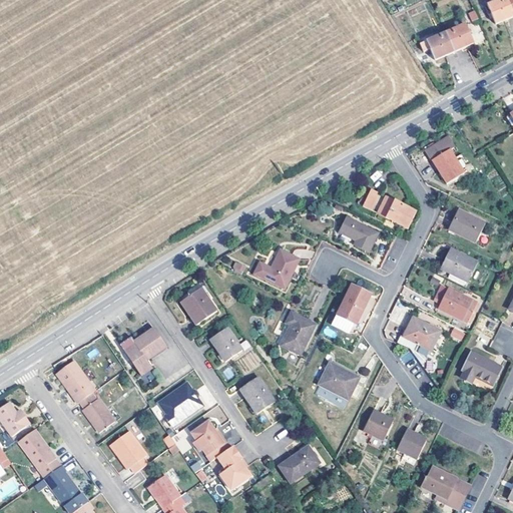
[(494,25),(512,17),(512,15),(506,0),(501,0),(487,6),(494,25)]
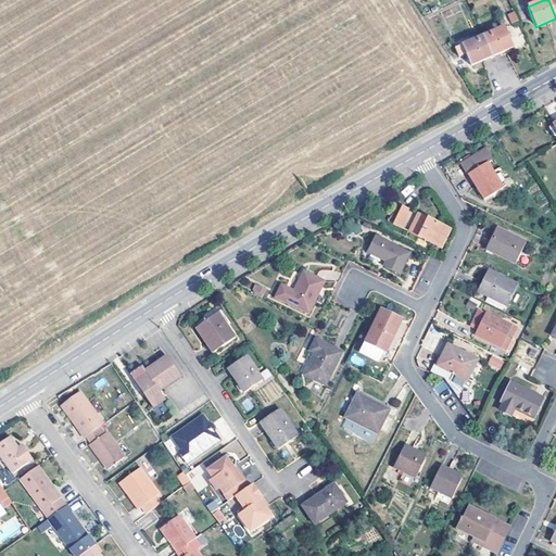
[(483,37),(492,58),(513,48),(504,28),(483,37)]
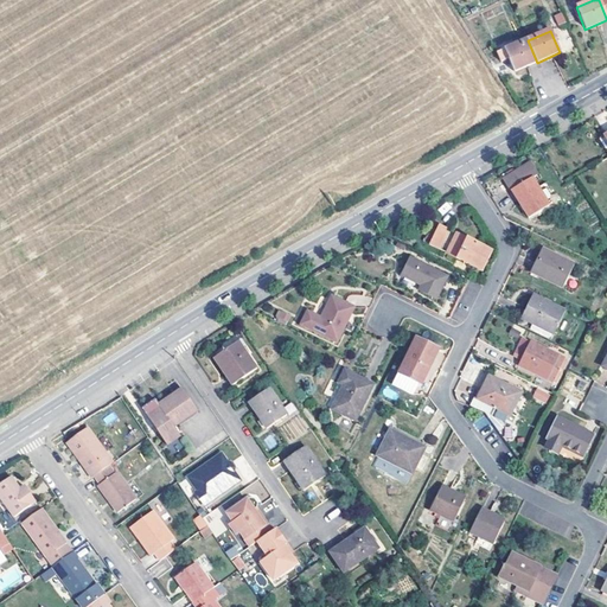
[(515,72),(537,63),(528,40),(496,53),(500,64),(509,61),(515,72)]
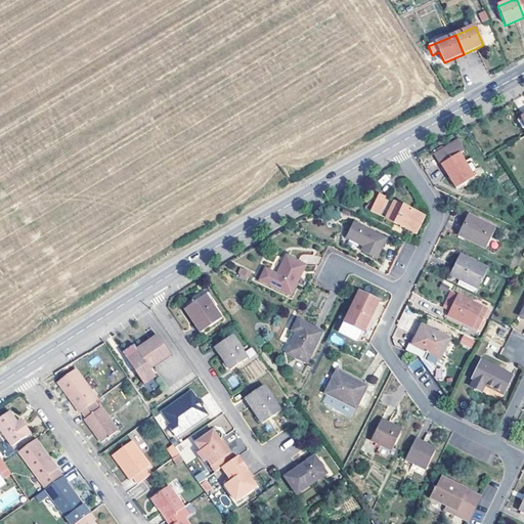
[(443,163),(462,151),(467,148),(461,137),(436,153),(443,163)]
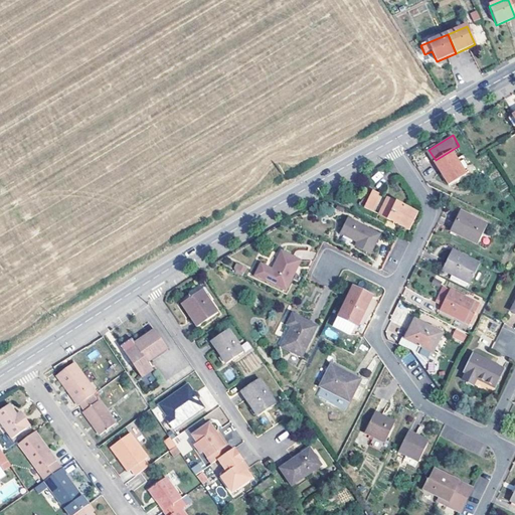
[(436,160),(451,184),(474,169),(464,154),(459,158),(454,149),(436,160)]
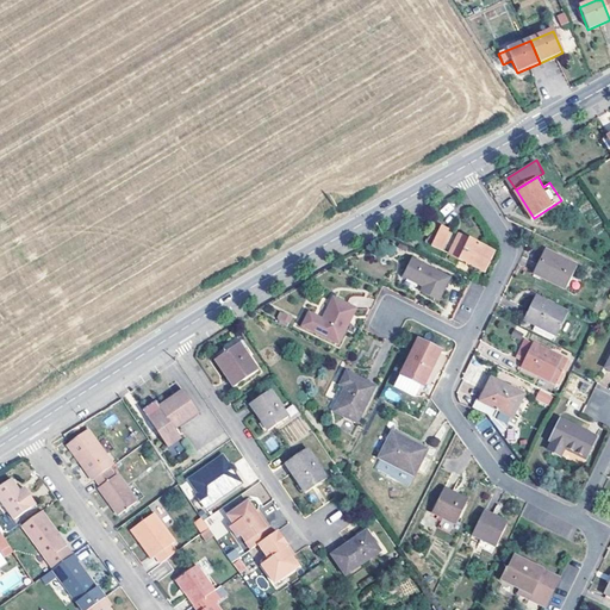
[(452,235),(441,229),(434,244),(444,250),(452,235)]
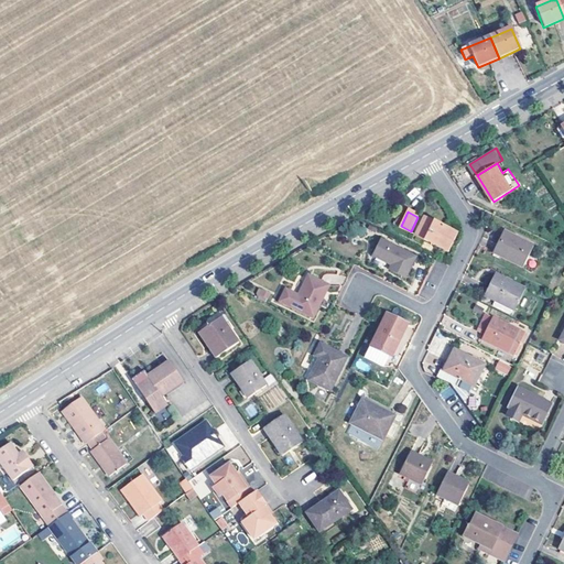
[(444,249),(454,231),(429,217),(419,235),(444,249)]
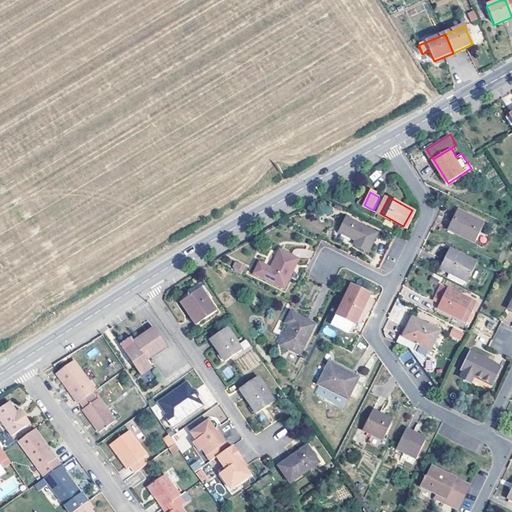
[(412,210),(403,226),(407,228),(416,211),(412,210)]
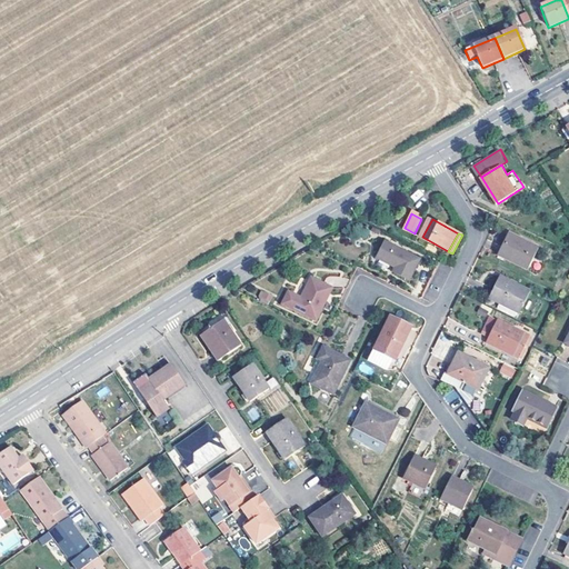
[(540,249),(509,233),(499,255),(530,269),(540,249)]
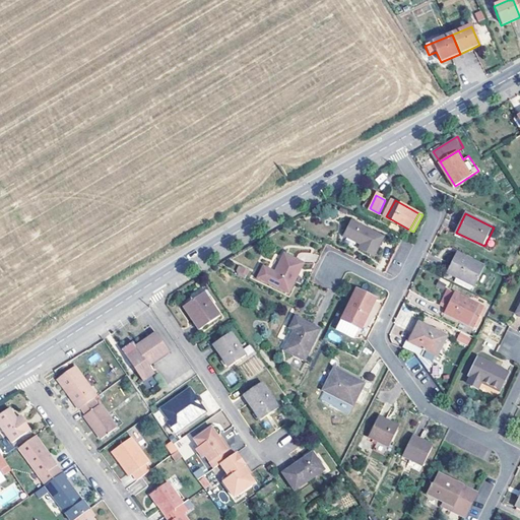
[(385,238),(353,220),(345,236),(363,245),(361,248),(375,255),(385,238)]
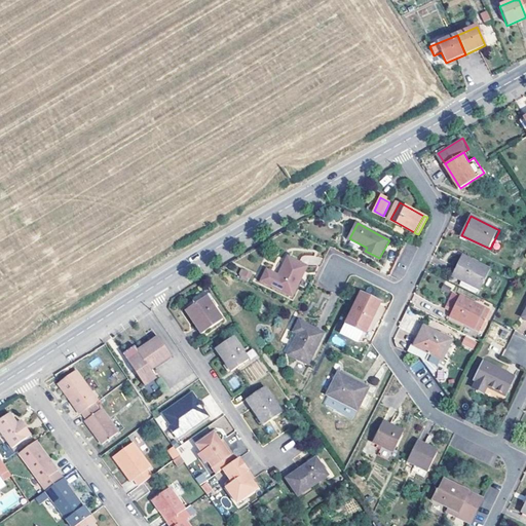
[(491,270),(462,256),(453,275),(462,279),(459,286),(476,294),(479,288),(481,290),(491,270)]
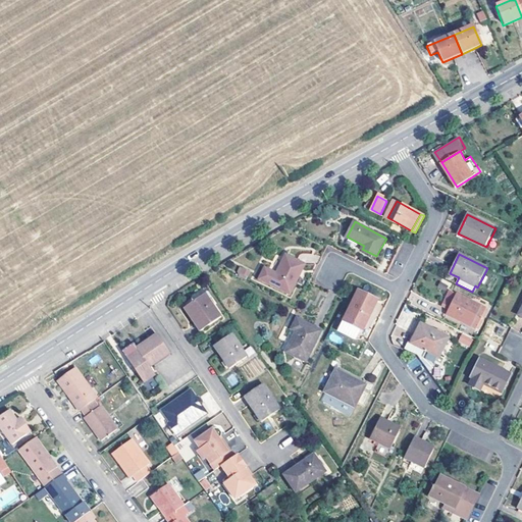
[(286,255),(272,283),(291,293),(305,264),(286,255)]
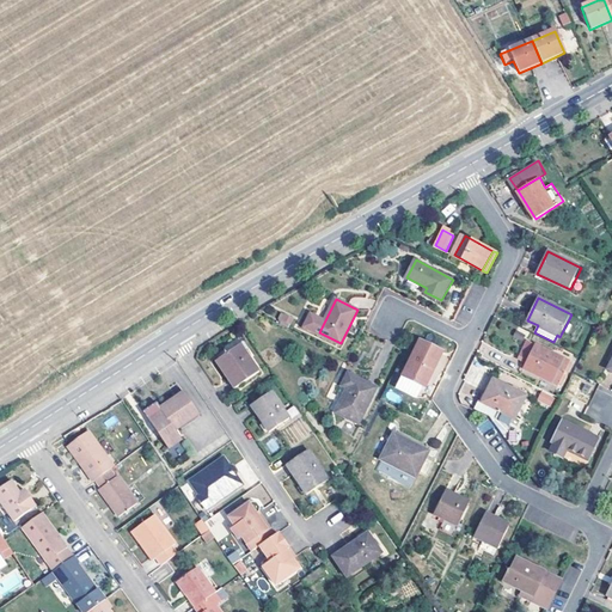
[(276,322),(288,329),(293,319),(282,312),(276,322)]
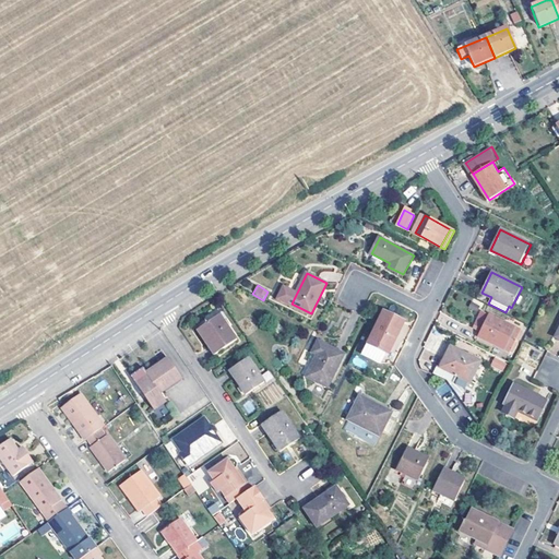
[(380,361),(385,351),(394,333),(397,335),(405,320),(384,309),(363,353),(380,361)]
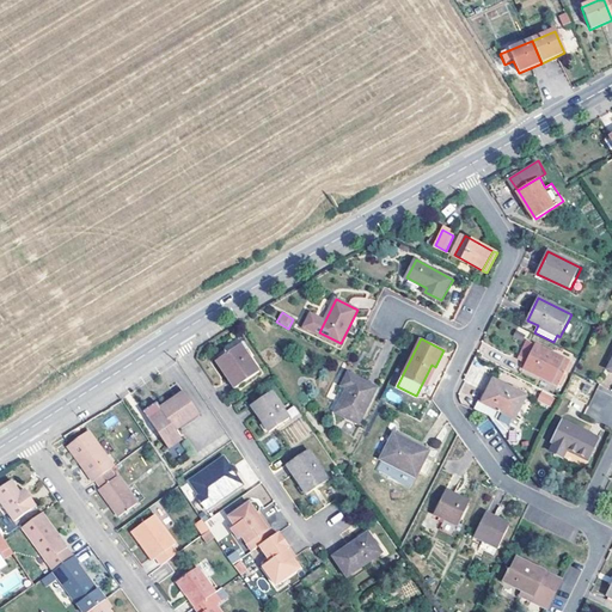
[(524,367),(558,385),(570,362),(526,341),(519,356),(527,360),(524,367)]
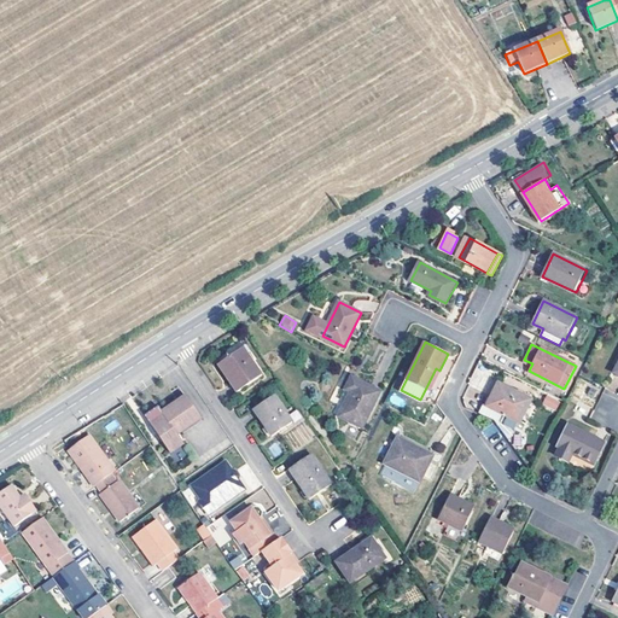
[(231,374),(242,391),(263,375),(243,348),(219,365),(227,377),(231,374)]
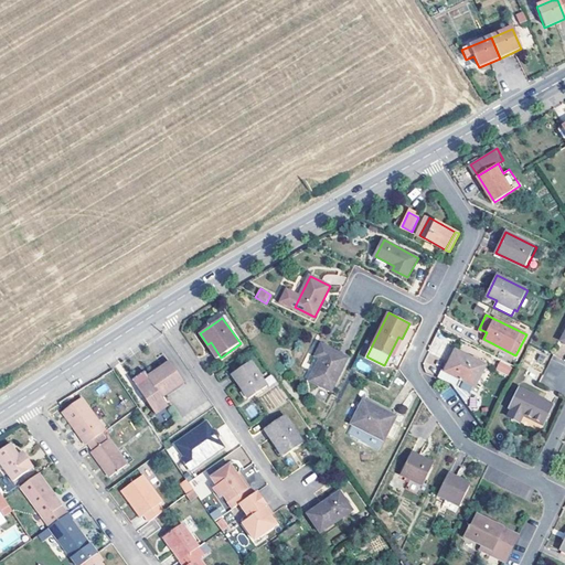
[(398,337),(390,354),(393,355),(402,339),(398,337)]
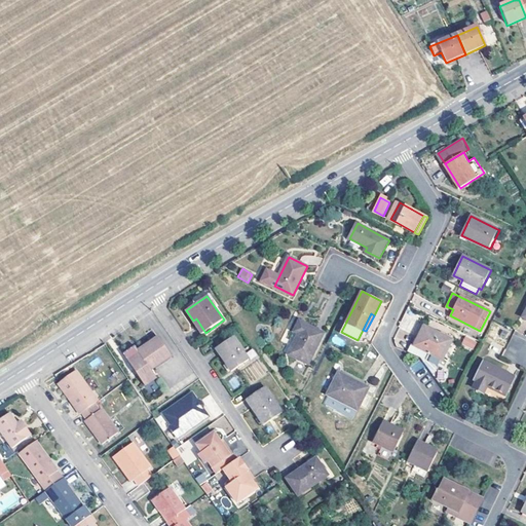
[(202,334),(205,333),(196,318),(193,321),(202,334)]
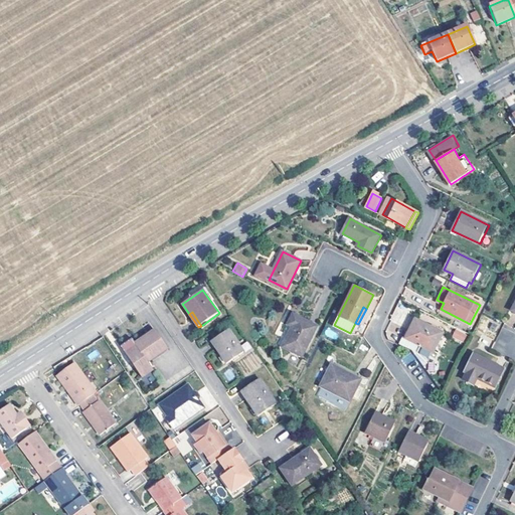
[(283,346),(302,355),(317,326),(293,314),(288,324),(293,327),(283,346)]
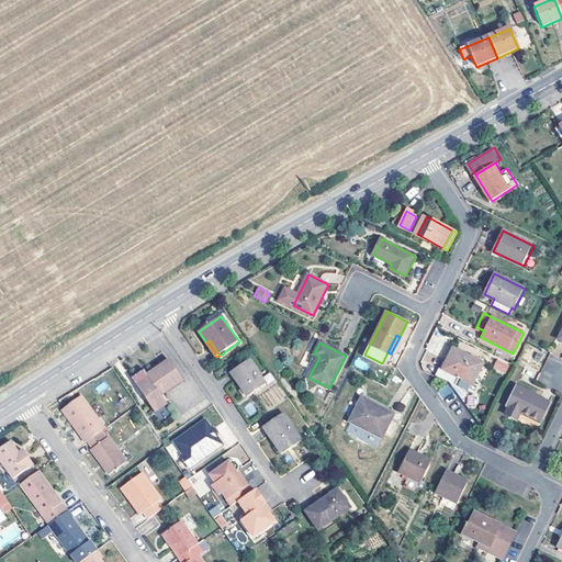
[(483,363),(453,349),(442,370),(473,385),(483,363)]
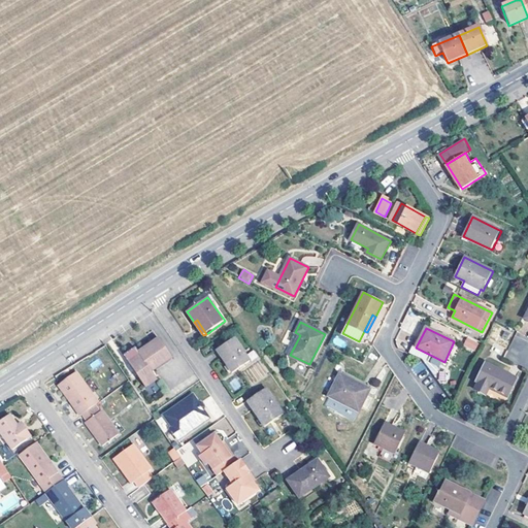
[(516,335),(504,357),(517,363),(527,341),(516,335)]
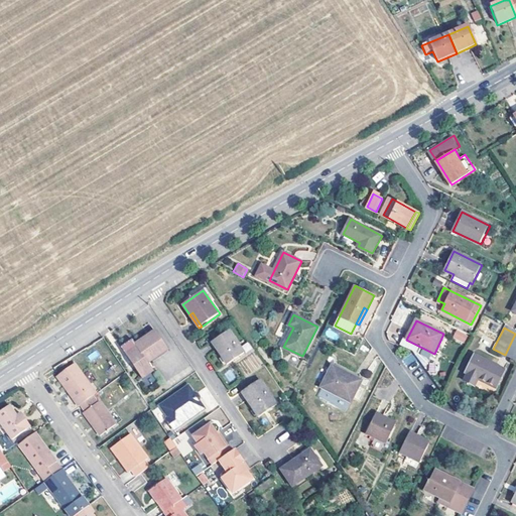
[(457,329),(453,338),(464,344),(468,335),(457,329)]
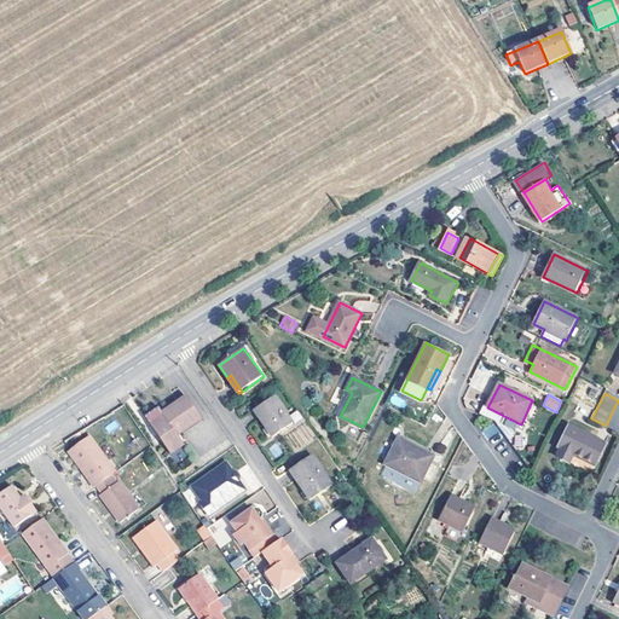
[(275,395),(254,410),(273,437),(294,423),(275,395)]
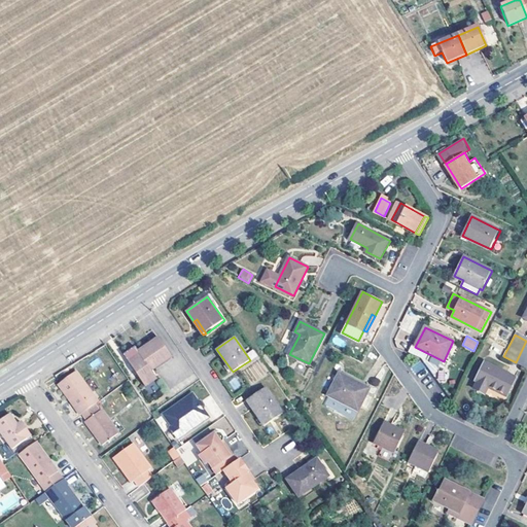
[(135,348),(125,356),(145,387),(156,379),(151,372),(171,357),(159,339),(138,353),(135,348)]
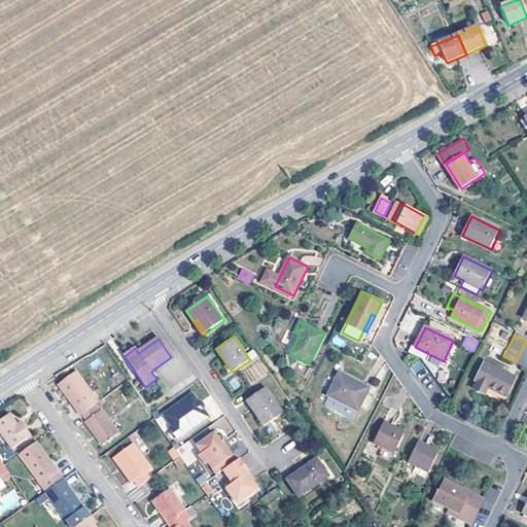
[(473,389),(484,394),(488,387),(505,396),(515,379),(485,363),(476,381),(478,382),(473,389)]
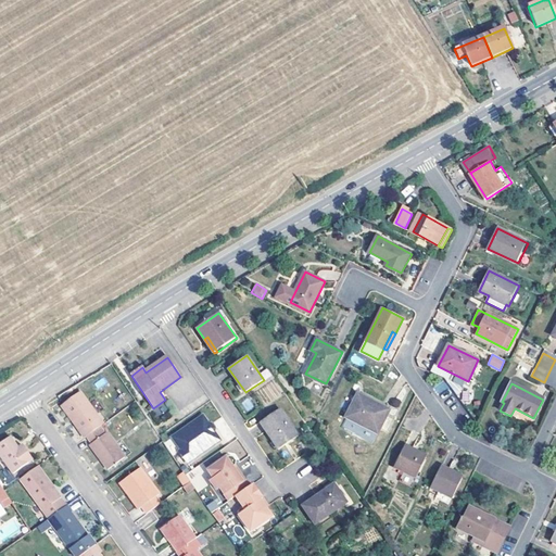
[(389,411),(391,407),(358,391),(357,393),(366,399),(367,397),(380,404),(379,405),(389,411)]
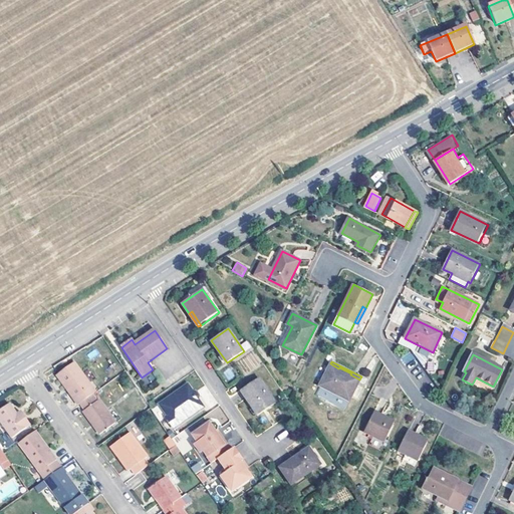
[(78,407),(80,405),(91,397),(96,394),(75,363),(57,376),(78,407)]
